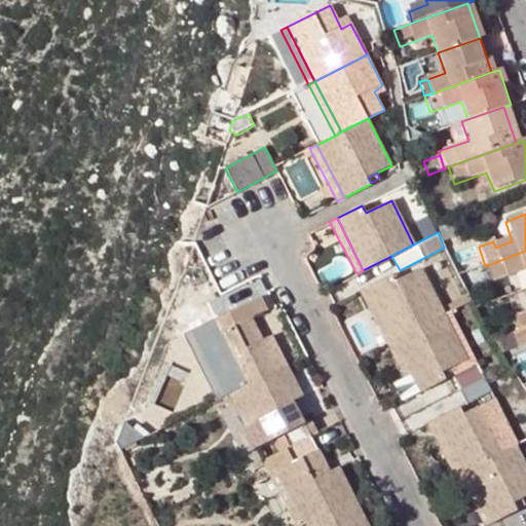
[(525,251),(485,266),(491,283),(524,270),(525,276),(525,251)]
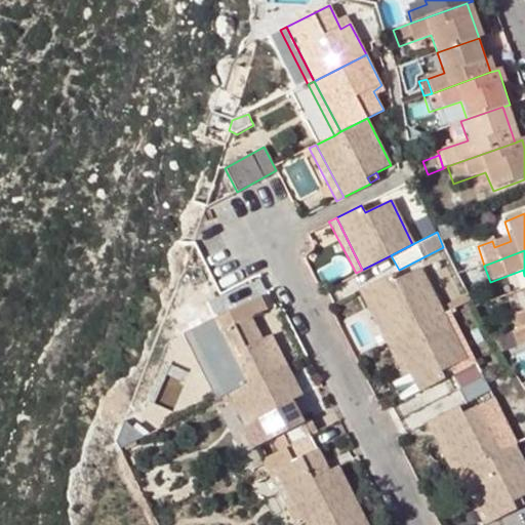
[(365,286),(392,338),(441,312),(418,268),(395,280),(391,273),(365,286)]
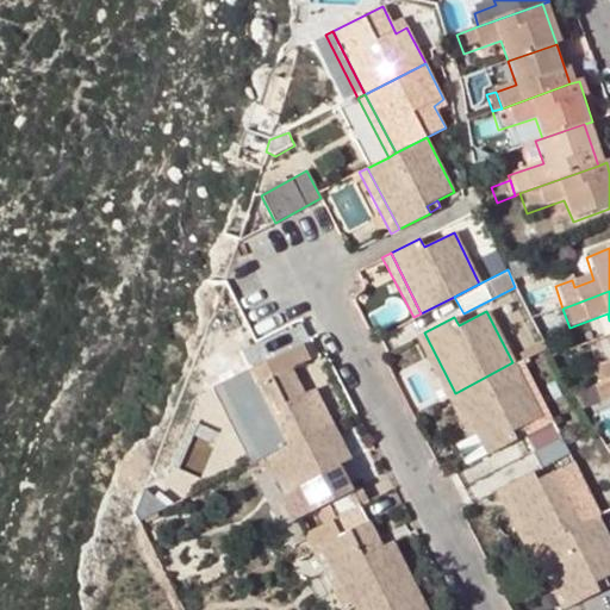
[(455,393),(424,332),(417,336),(448,397),(455,393)]
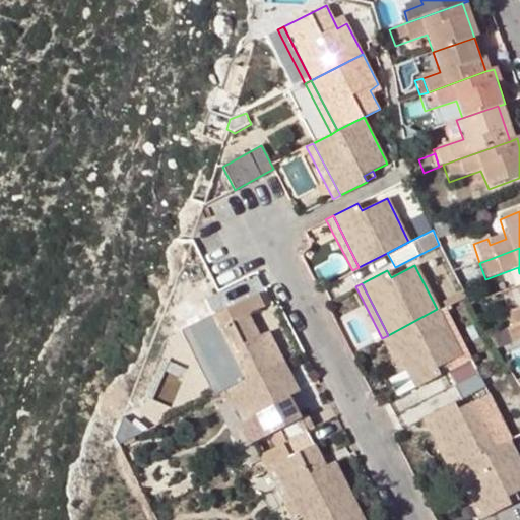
[(258,294),(201,322),(234,387),(281,363),(266,332),(257,336),(247,317),(265,308),(258,294)]
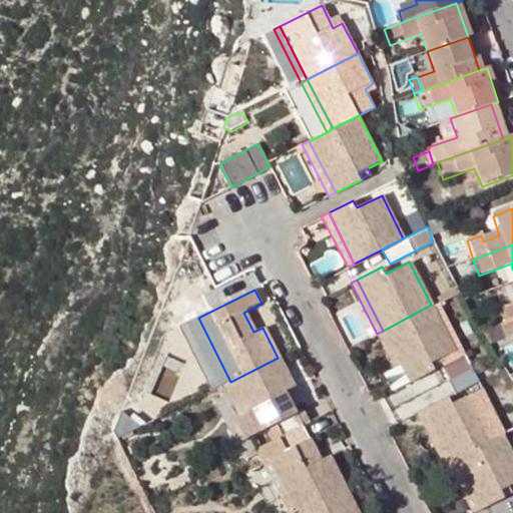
[(430,362),(454,350),(431,305),(383,331),(408,382),(434,369),(430,362)]
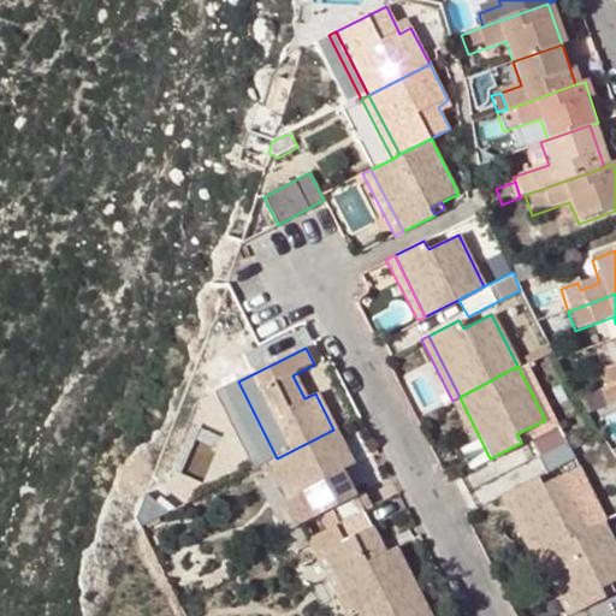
[(277,458),(238,381),(230,385),(268,462),(277,458)]
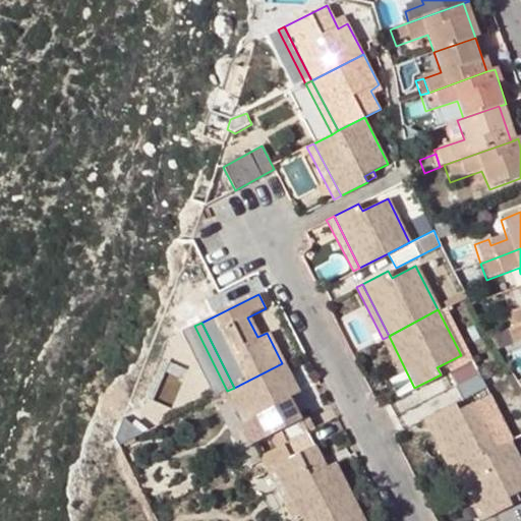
[(520,325),(506,331),(511,346),(520,342),(520,325)]
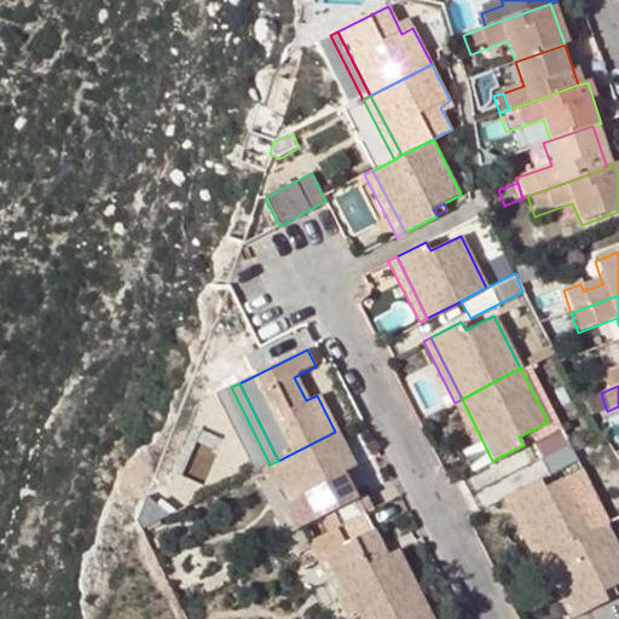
[(455,403),(485,464),(492,461),(462,399),(455,403)]
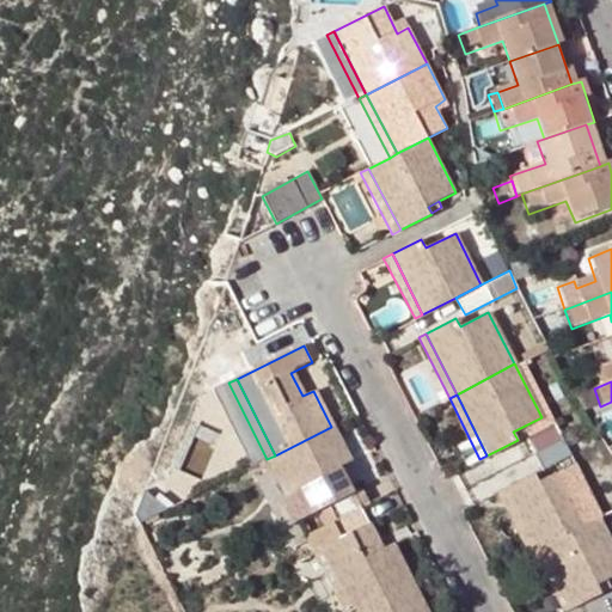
[(533,453),(562,438),(554,421),(525,436),(533,453)]
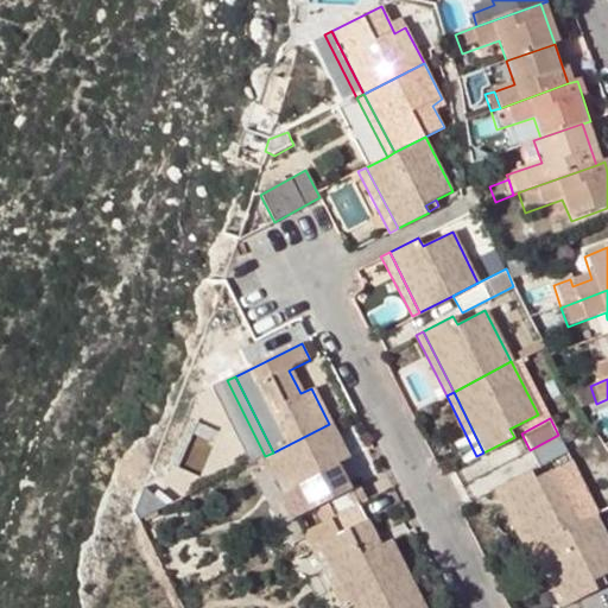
[(329,424),(273,453),(305,514),(314,508),(322,523),(330,519),(359,505),(367,500),(360,485),(350,489),(337,464),(348,460),(329,424)]
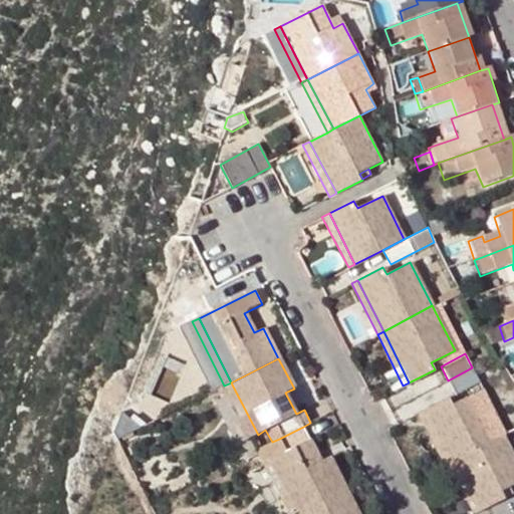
[(472,367),(448,380),(456,394),(479,381),(472,367)]
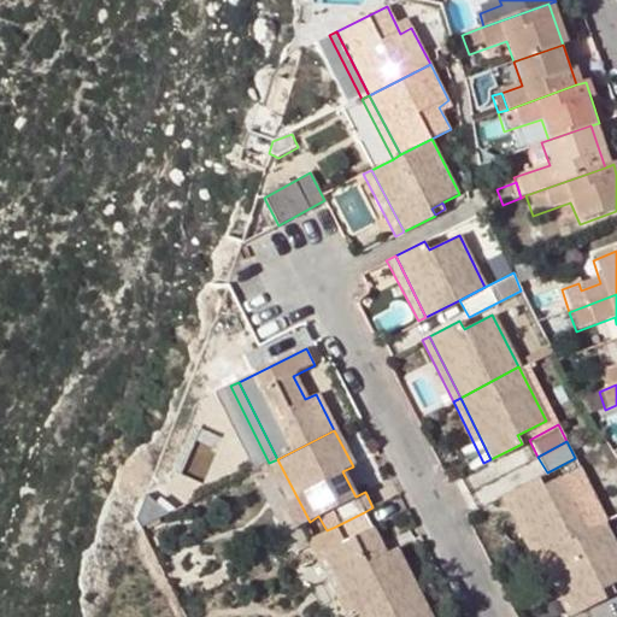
[(277,459),(269,463),(301,526),(310,522),(277,459)]
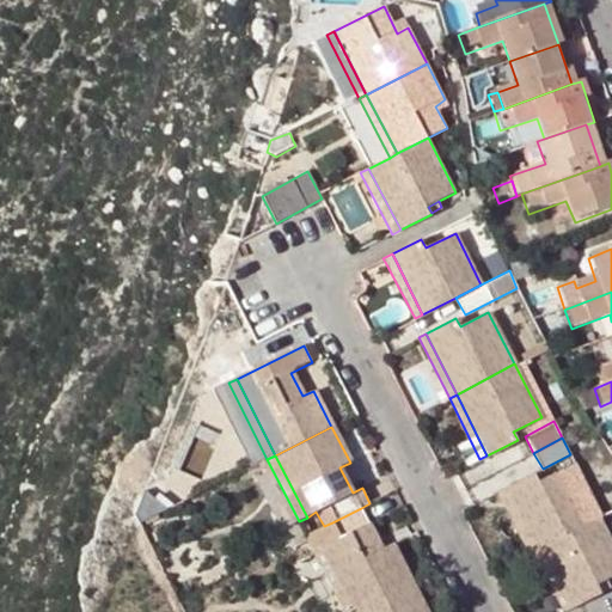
[(594,519),(599,516),(603,515),(574,463),(568,466),(594,519)]
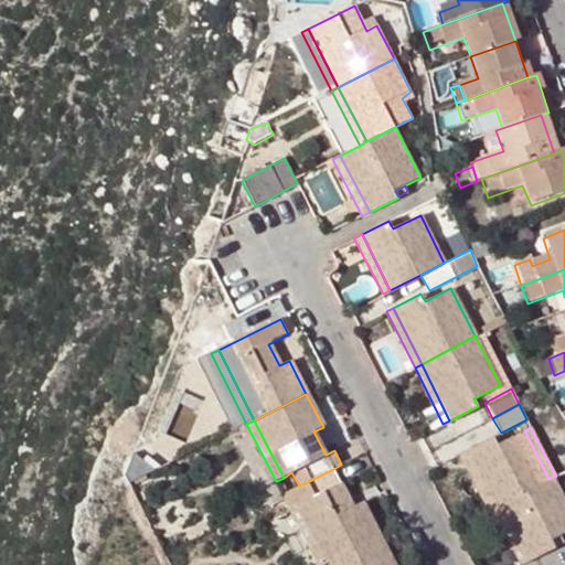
[(492,508),(499,503),(548,479),(524,430),(498,444),(493,436),(466,449),(492,508)]
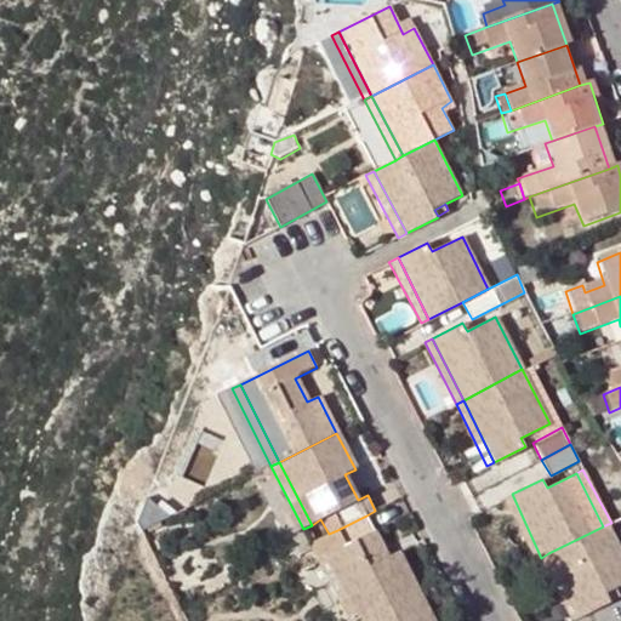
[(541,558),(512,494),(502,499),(534,560),(541,558)]
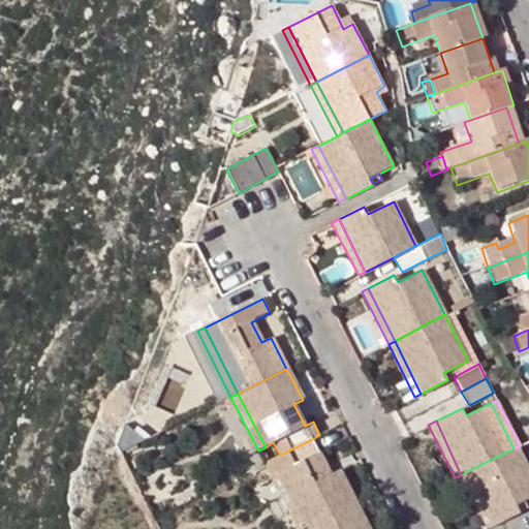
[(123,425),(114,448),(117,455),(145,441),(123,425)]
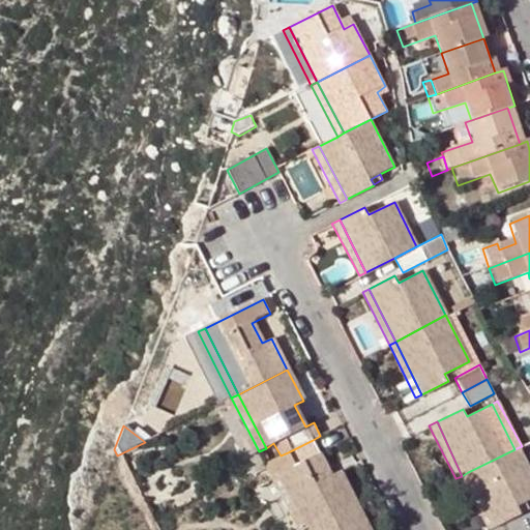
[(281,455),(265,464),(271,476),(278,473),(305,527),(355,502),(340,471),(330,475),(313,440),(288,452),(281,455)]
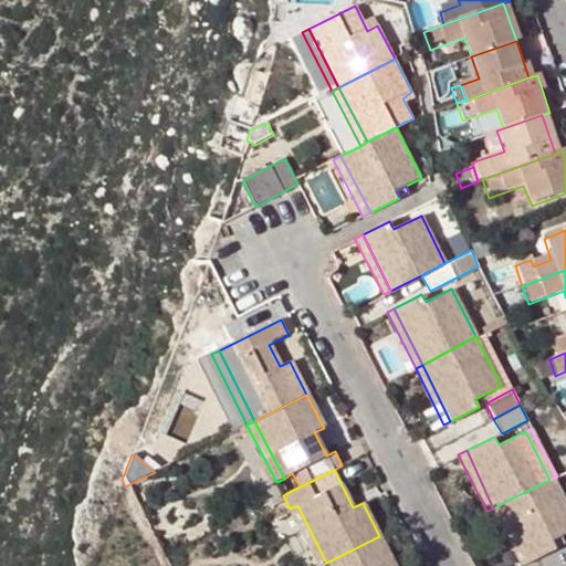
[(565,501),(554,478),(549,480),(500,504),(527,561),(555,547),(552,541),(565,532),(565,501)]
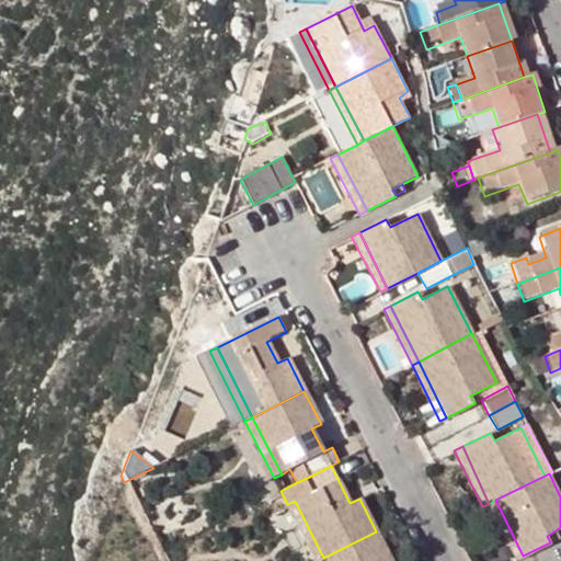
[(489,504),(516,560),(523,556),(495,500),(489,504)]
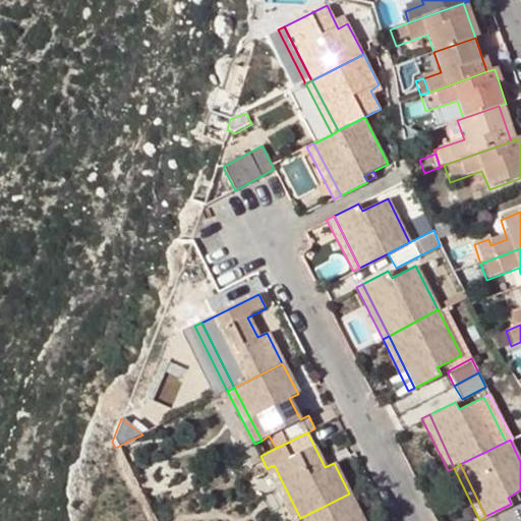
[(293,520),(300,518),(274,465),(267,468),(293,520)]
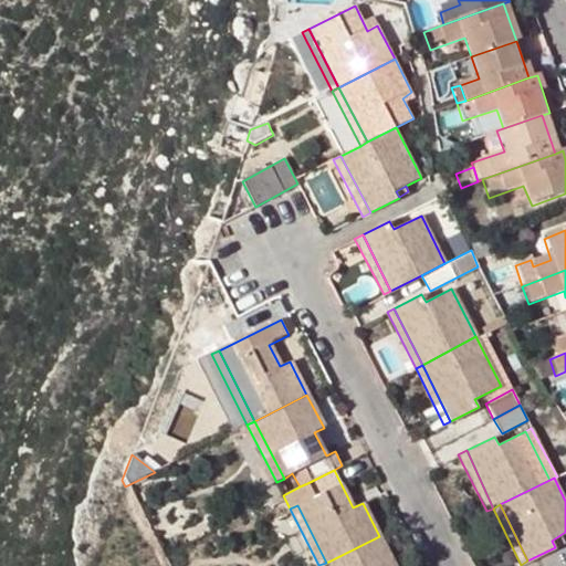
[(395,565),(379,536),(326,563),(327,565),(395,565)]
